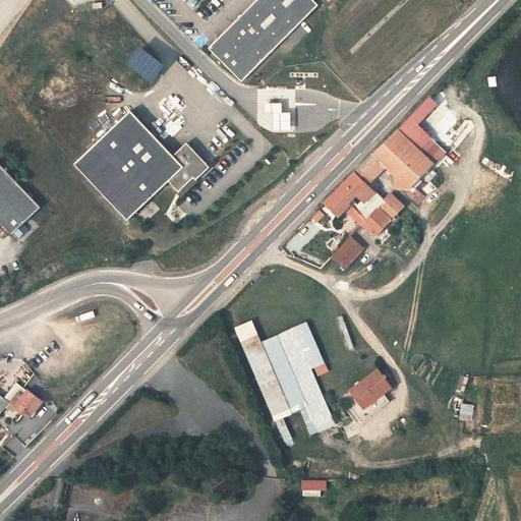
[(255,0),(209,49),(243,81),(319,4),(313,0),(255,0)]
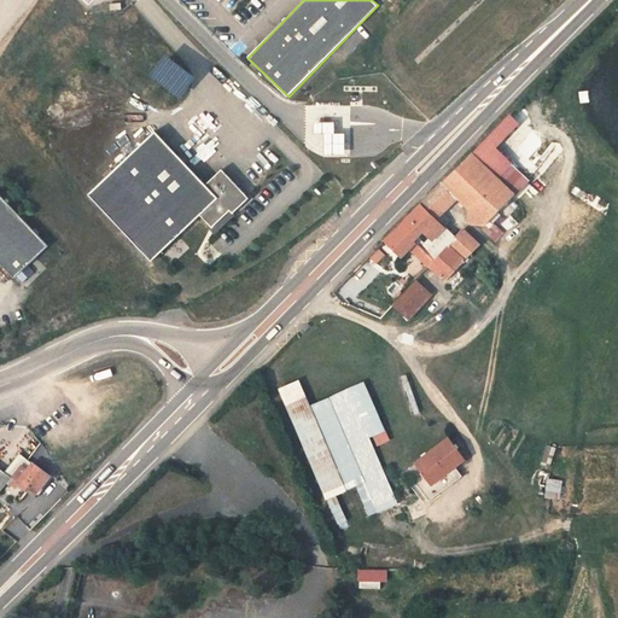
[(155,132),(88,193),(152,261),(200,215),(213,227),(231,210),(233,214),(249,198),(222,169),(205,185),(155,132)]
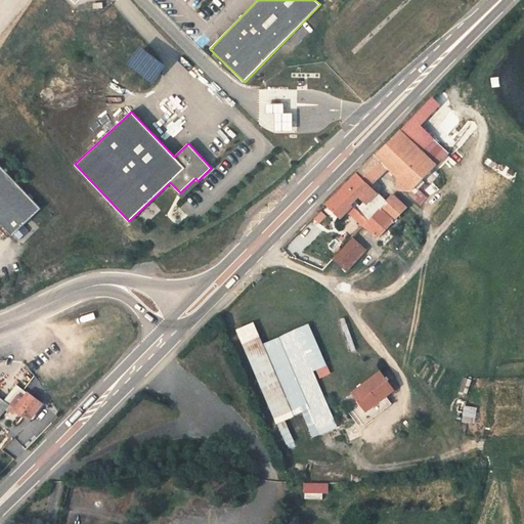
[(377,165),(413,200),(425,188),(397,161),(417,140),(409,133),(377,165)]
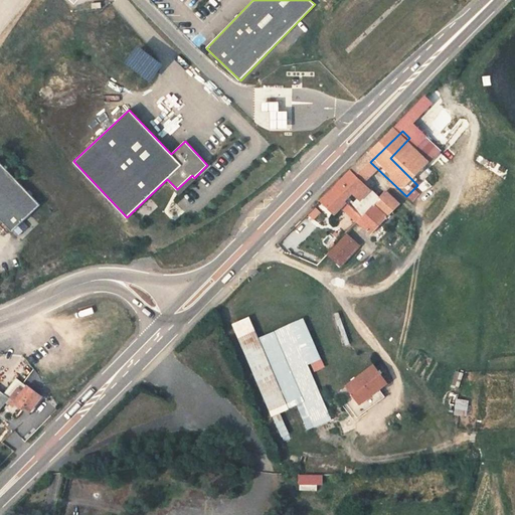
[(27,191),(0,162),(0,219),(12,231),(40,205),(31,196),(27,191)]
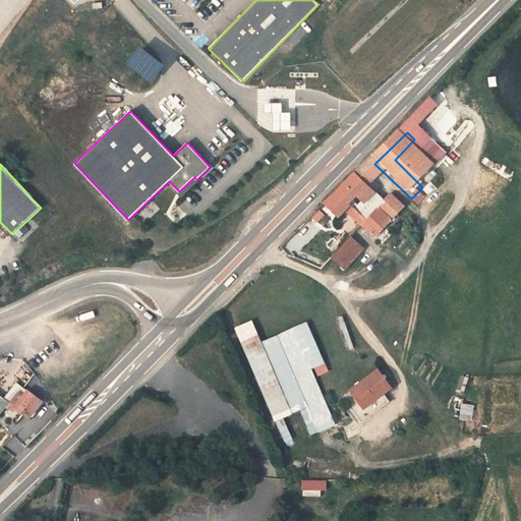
[(387,224),(411,198),(374,164),(350,188),(363,201),(373,212),(372,223),(387,224)]
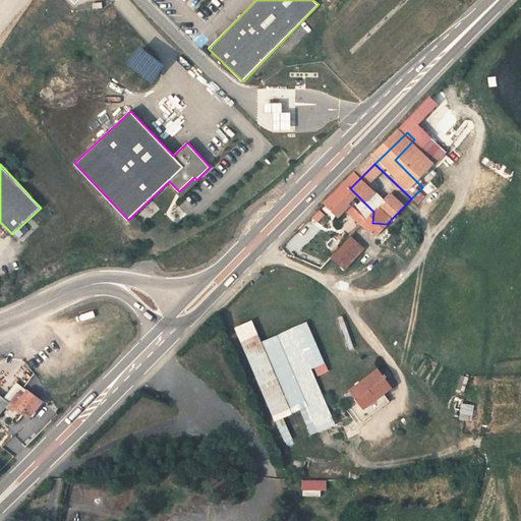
[(361,234),(345,219),(363,201),(350,188),(301,238),(315,251),(327,239),(343,254),(350,246),(361,234)]
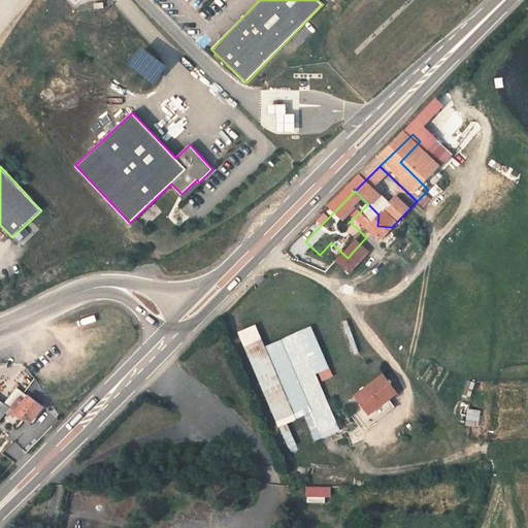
[(355,250),(369,263),(387,244),(372,231),(366,237),(355,250)]
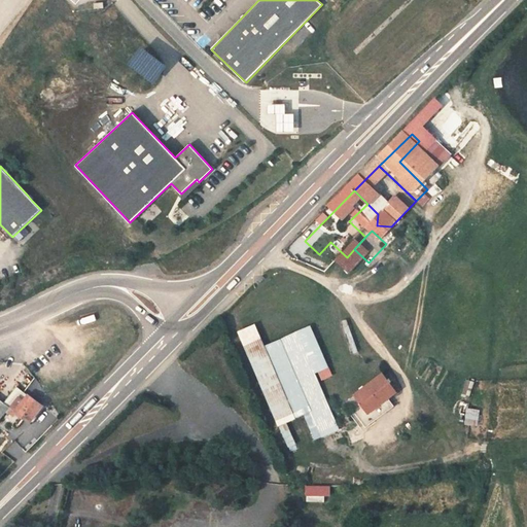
[(357,275),(369,262),(354,249),(347,257),(343,261),(357,275)]
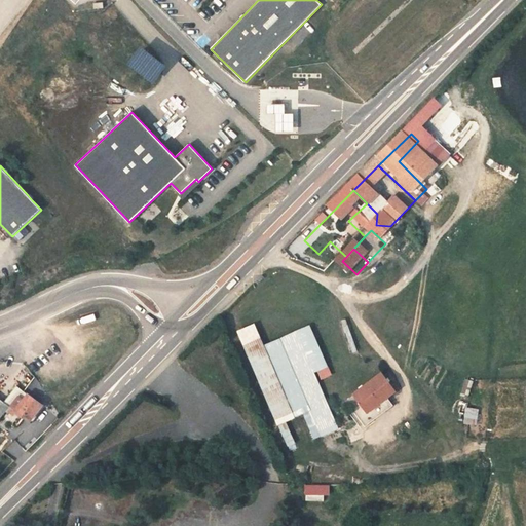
[(261,273),(256,280),(259,284),(265,276),(261,273)]
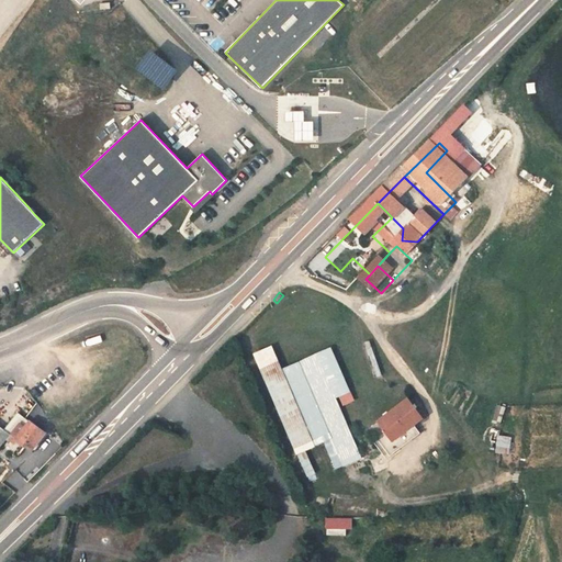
[(273,343),(251,352),(307,484),(318,480),(306,450),(324,442),(336,471),(363,460),(337,397),(341,396),(352,391),(332,346),(283,368),(273,343)]
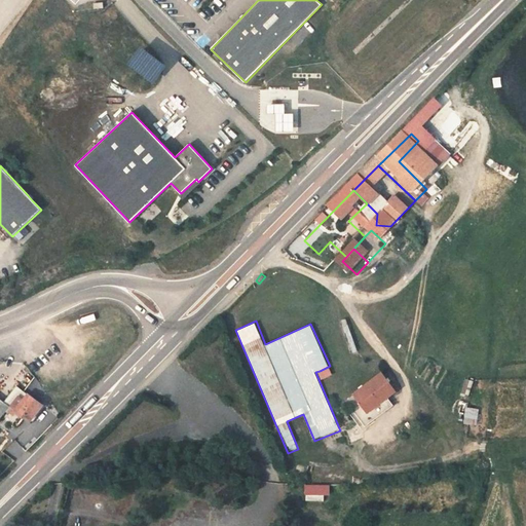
[(330,366),(320,371),(323,379),(333,374),(330,366)]
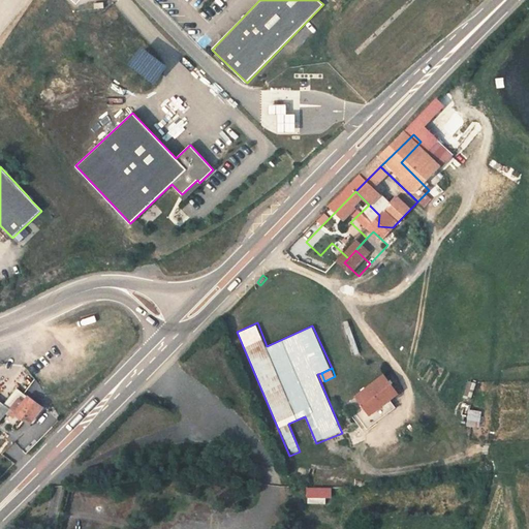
[(368,414),(398,395),(384,376),(355,397),(368,414)]
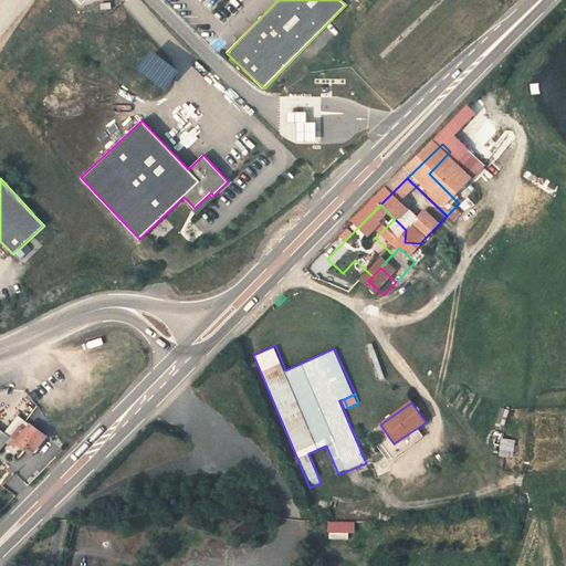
[(18,416),(4,432),(9,437),(6,441),(8,443),(25,421),(18,416)]
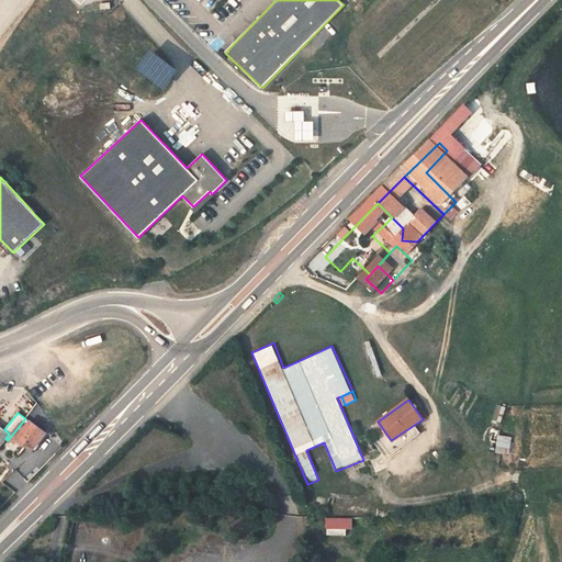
[(25,418),(8,440),(10,439),(14,442),(17,440),(18,437),(26,444),(33,449),(46,433),(30,420),(30,422),(25,418)]
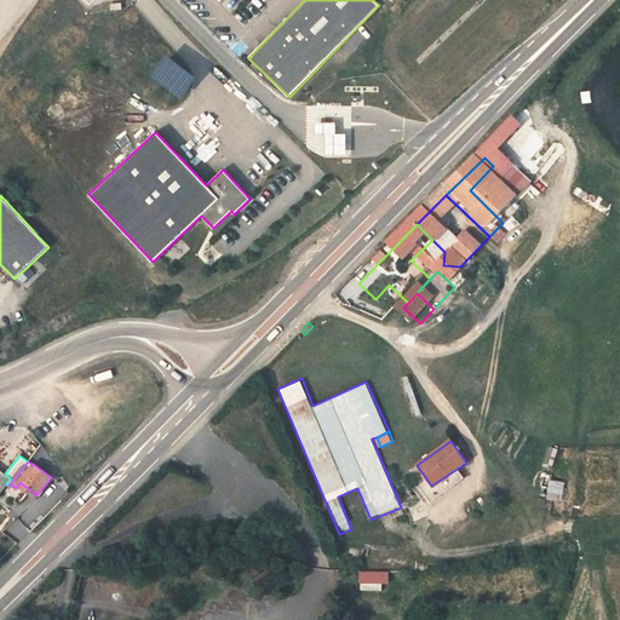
[(0,470),(0,491),(6,483),(10,478),(5,474),(0,470)]
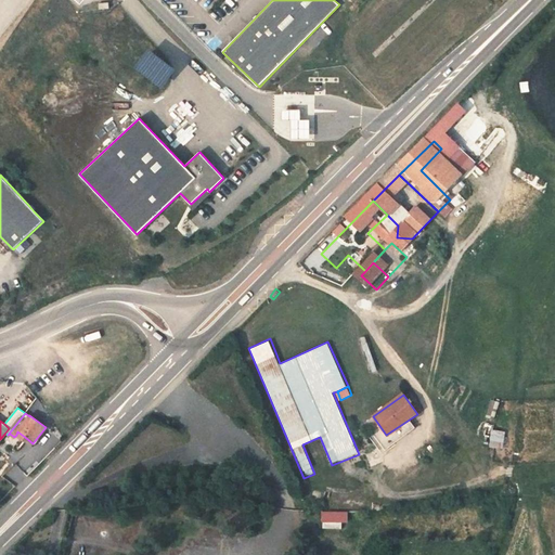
[(490,446),(501,447),(503,431),(492,430),(490,446)]
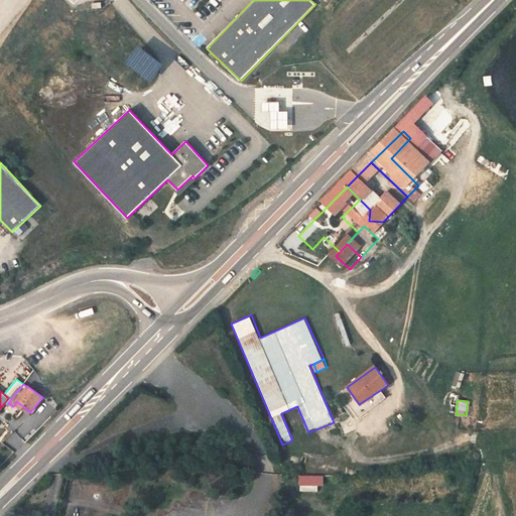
[(324,488),(323,476),(299,476),(299,486),(318,485),(318,488),(324,488)]
